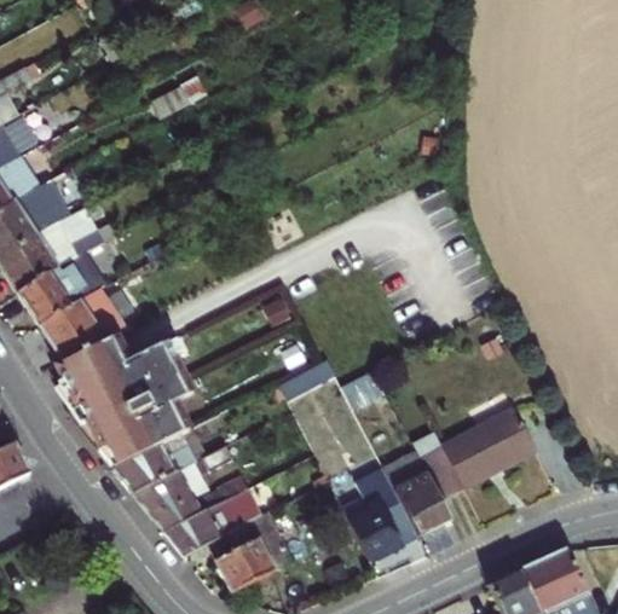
[(122,4),(116,7),(120,15),(126,11),(122,4)]
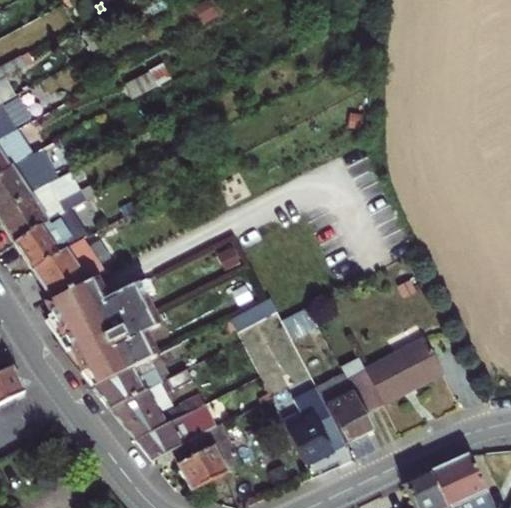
[(22,54),(6,63),(11,72),(27,64),(22,54)]
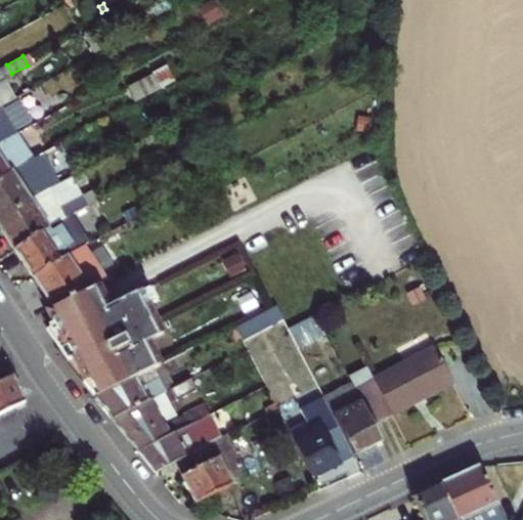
[(6,65),(0,67),(0,79),(11,74),(6,65)]
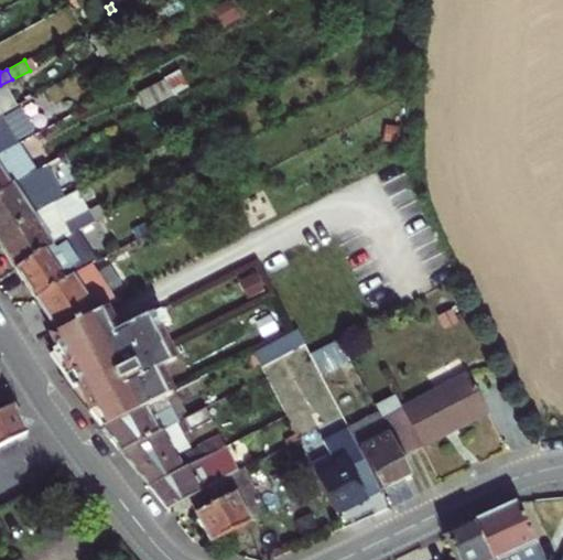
[(177,71),(162,78),(172,95),(187,87),(177,71)]
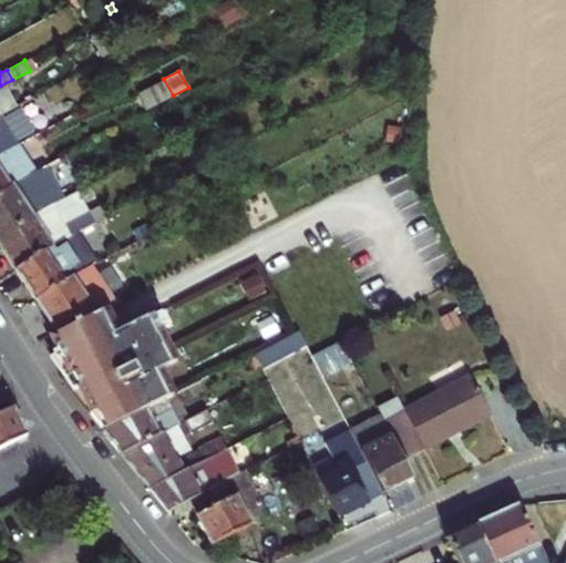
[(140,92),(148,109),(173,95),(163,79),(140,92)]
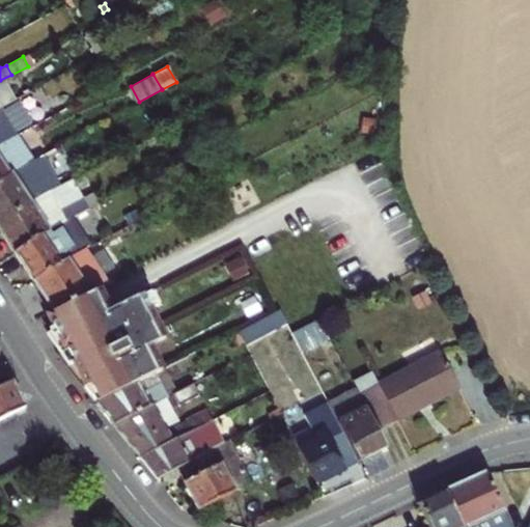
[(38,107),(30,88),(0,104),(0,106),(9,122),(38,107)]
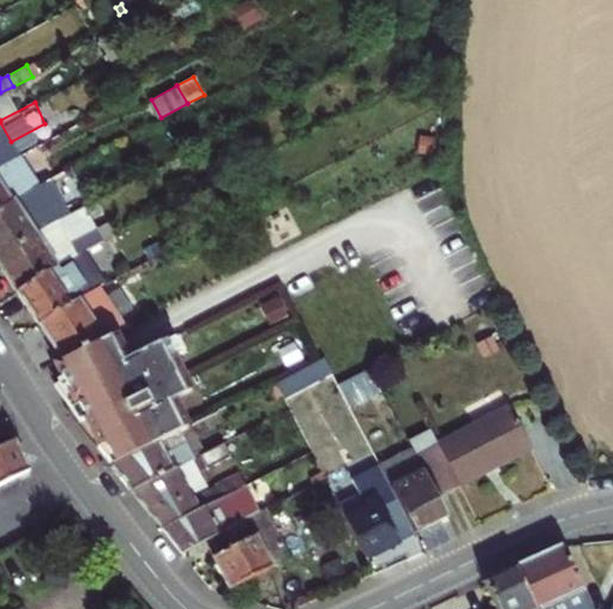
[(0,166),(18,155),(19,155),(11,142),(0,122),(0,166)]
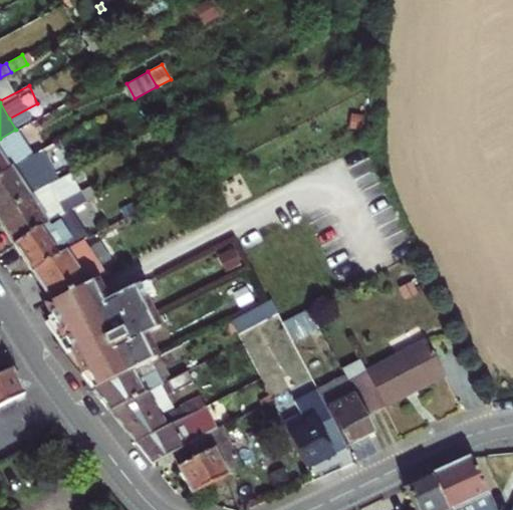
[(354,130),(366,131),(368,116),(355,114),(354,130)]
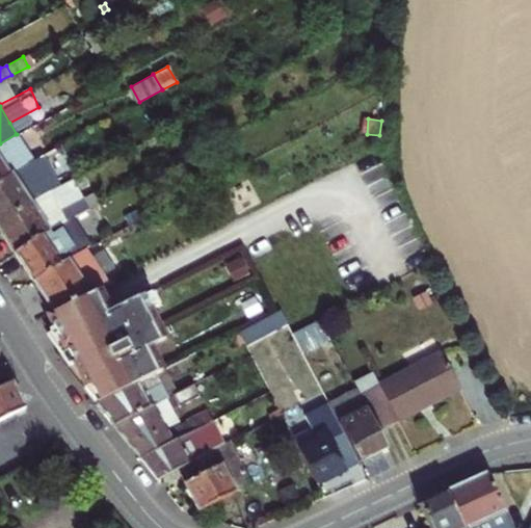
[(0,143),(0,179),(32,160),(16,134),(0,143)]
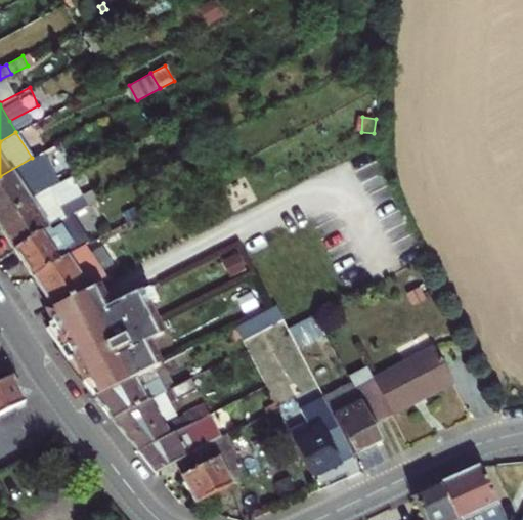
[(32,158),(0,176),(0,216),(50,186),(58,181),(40,153),(32,158)]
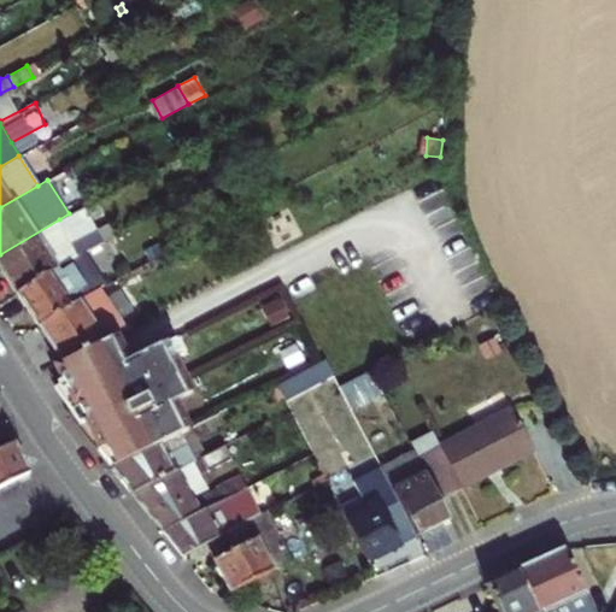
[(69,213),(59,219),(69,239),(95,225),(84,206),(69,213)]
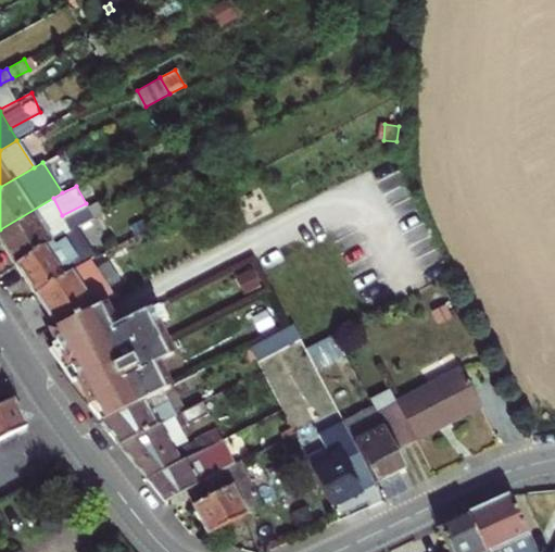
[(0,240),(4,248),(14,263),(77,225),(93,217),(87,205),(86,203),(62,215),(53,198),(0,229),(0,240)]
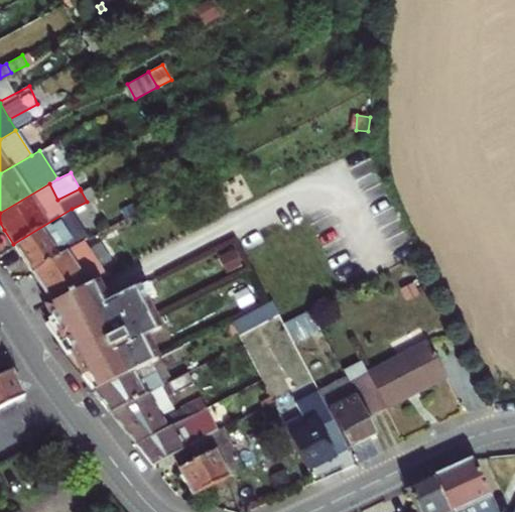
[(94,183),(81,190),(87,202),(100,195),(94,183)]
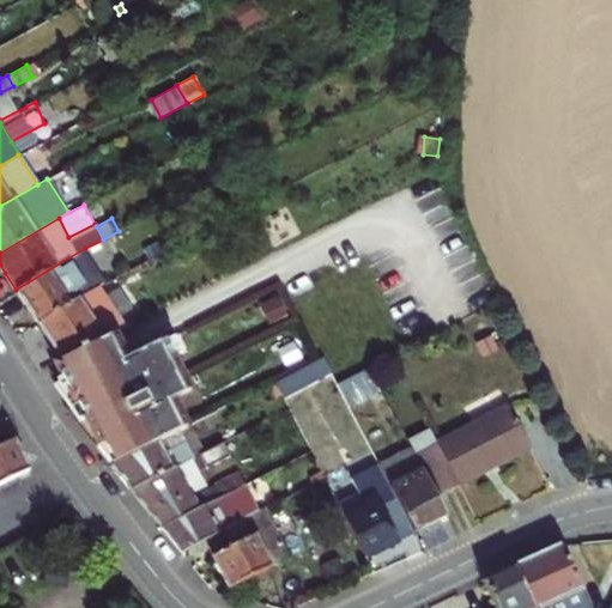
[(26,305),(37,321),(79,295),(97,286),(103,283),(85,248),(16,290),(26,305)]
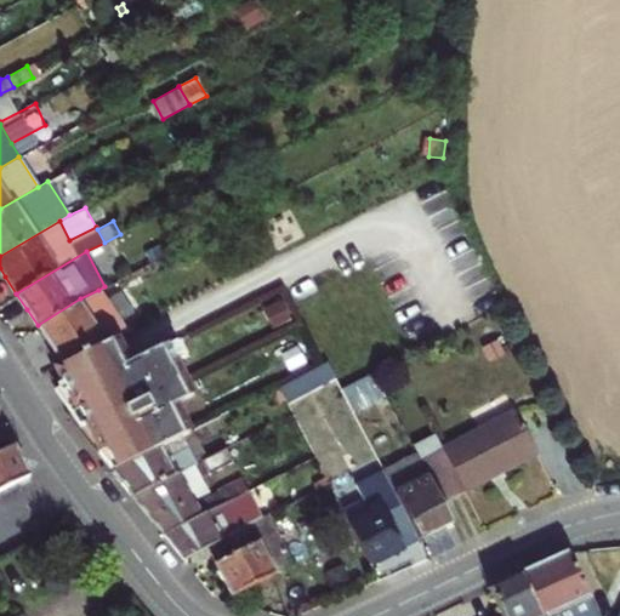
[(50,343),(62,360),(114,334),(124,330),(98,290),(80,298),(38,325),(50,343)]
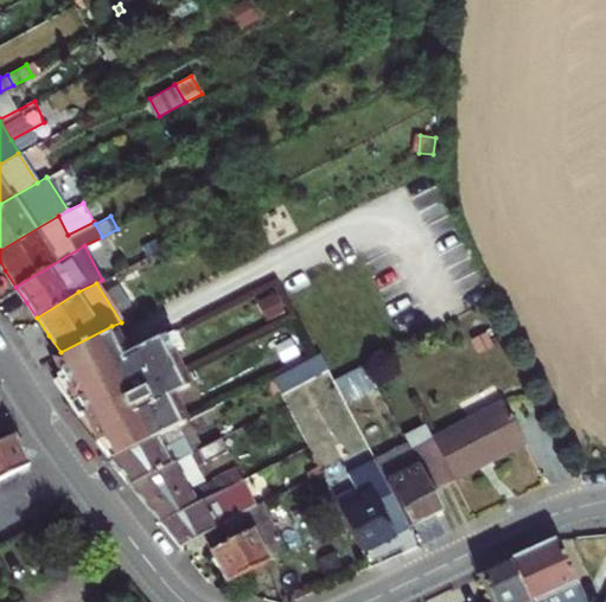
[(178,423),(185,420),(170,390),(186,383),(163,333),(125,351),(112,326),(61,352),(52,356),(72,395),(77,392),(90,416),(102,440),(109,436),(117,454),(178,423)]
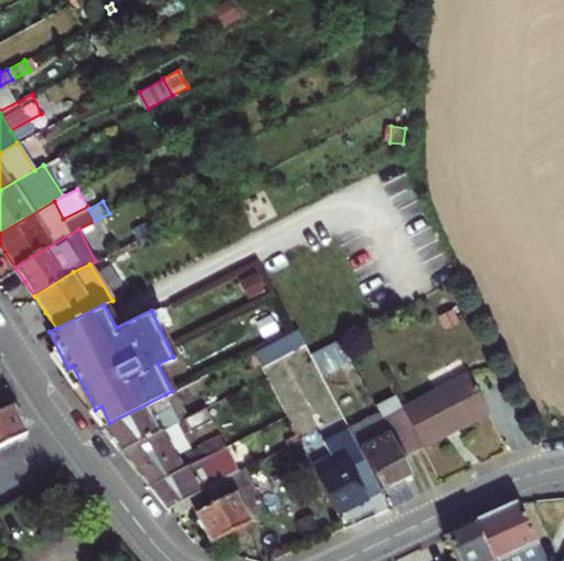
[(261,362),(305,340),(298,327),(255,349),(261,362)]
